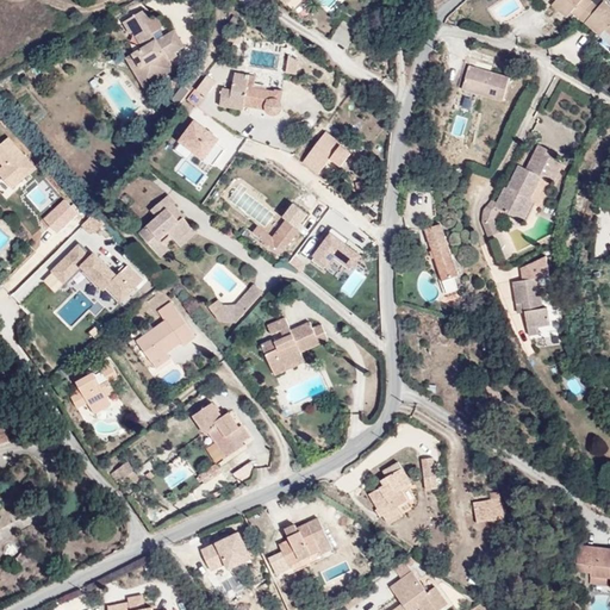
[(593,5),(587,0),(556,0),(559,1),(552,11),(567,23),(572,17),(578,22),(593,5)]
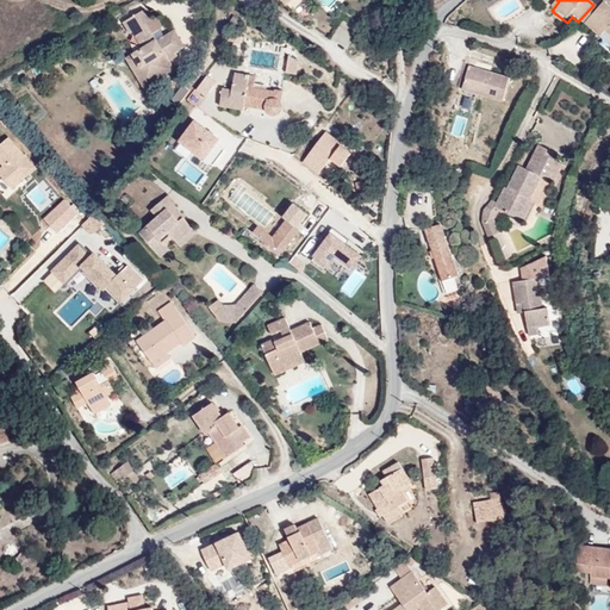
[(352,12),(336,2),(332,8),(347,18),(352,12)]
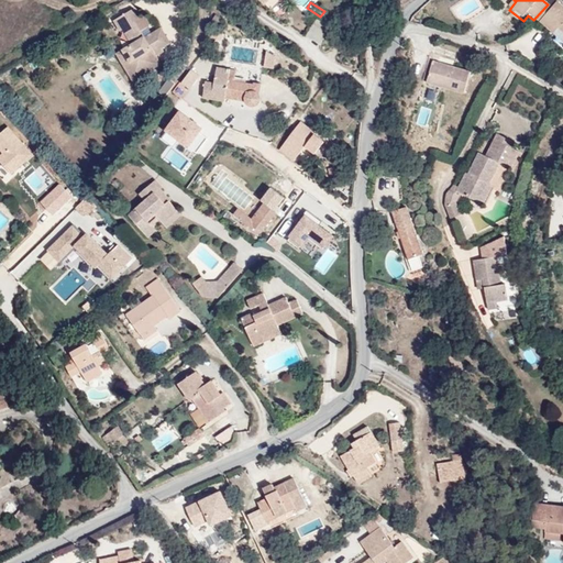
[(163,45),(153,25),(145,29),(147,33),(140,37),(134,28),(144,22),(140,11),(134,13),(129,4),(109,15),(113,29),(119,25),(125,41),(117,46),(123,59),(131,56),(136,67),(148,59),(147,57),(152,54),(148,47),(152,45),(154,50),(163,45)]
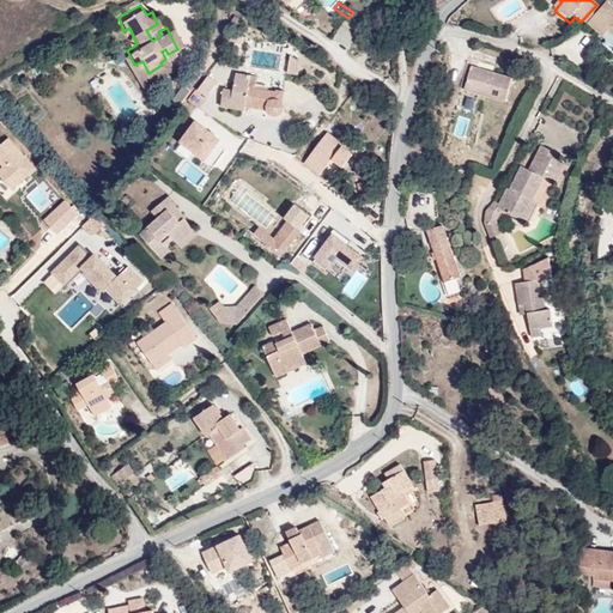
[(612,10),(608,6),(605,11),(596,5),(581,22),(605,41),(611,35),(612,36),(612,10)]
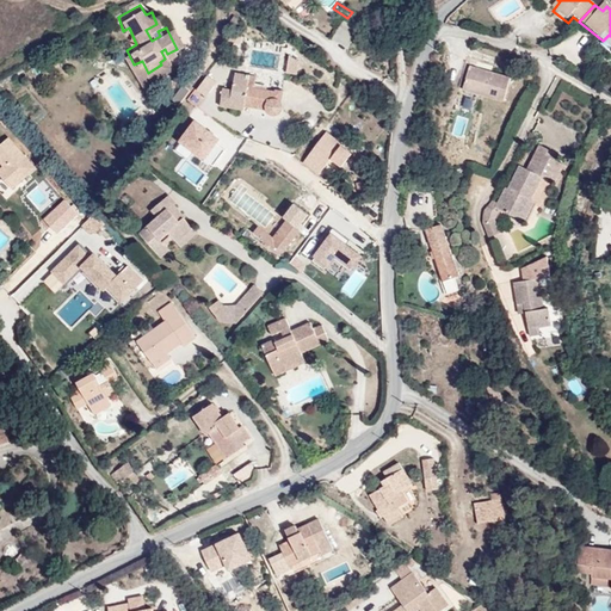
[(340,34),(350,19),(332,7),(322,23),(340,34)]
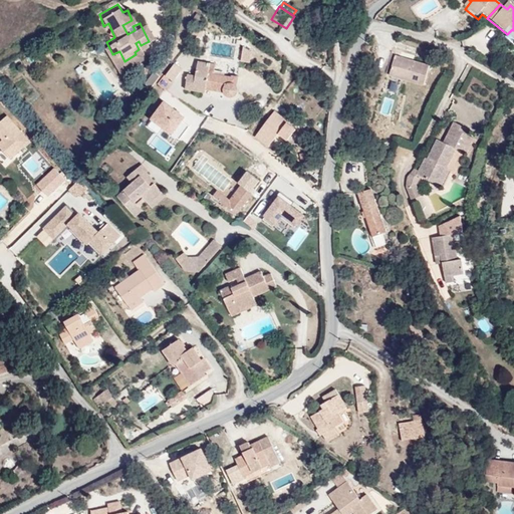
[(190,7),(185,13),(193,18),(197,12),(190,7)]
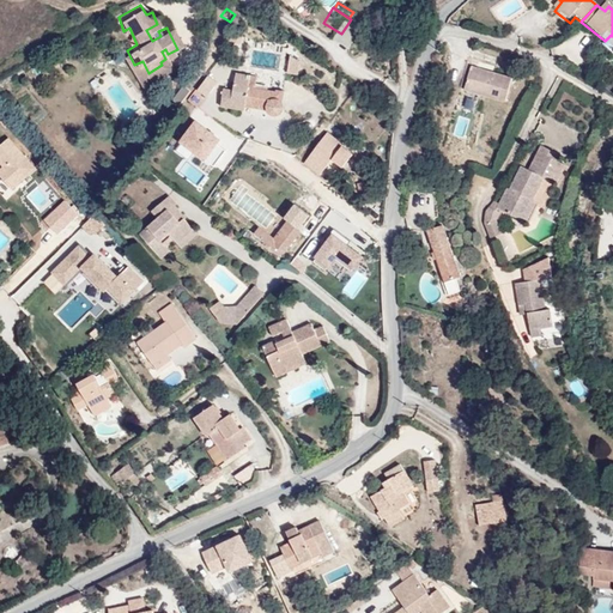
[(296,73),(299,58),(289,55),(285,70),(296,73)]
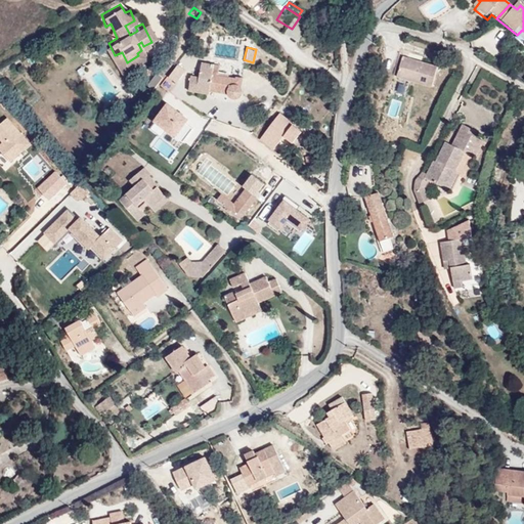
[(395,69),(431,79),(437,59),(401,49),(395,69)]
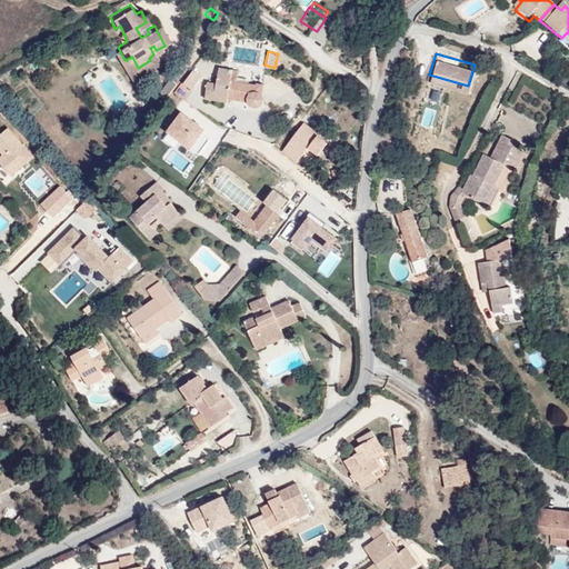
[(138,68),(132,57),(125,60),(130,71),(138,68)]
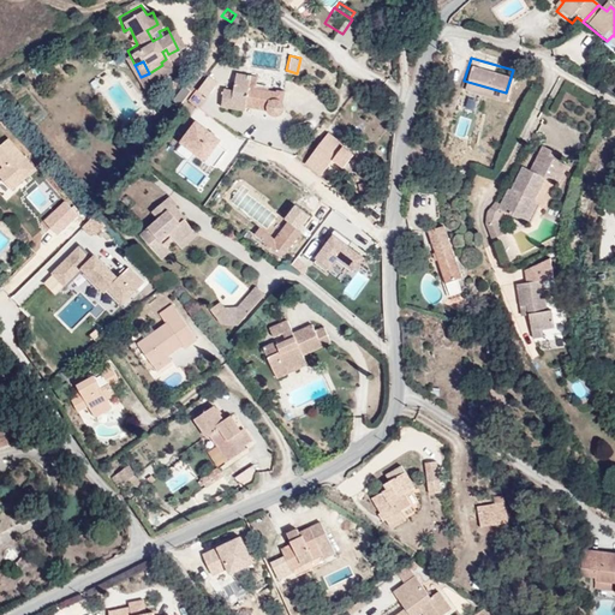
[(213,81),(210,99),(233,102),(234,96),(256,100),(258,106),(262,107),(266,107),(270,103),(273,100),(272,94),(274,82),(266,82),(264,83),(238,79),(239,67),(226,65),(222,83),(213,81)]
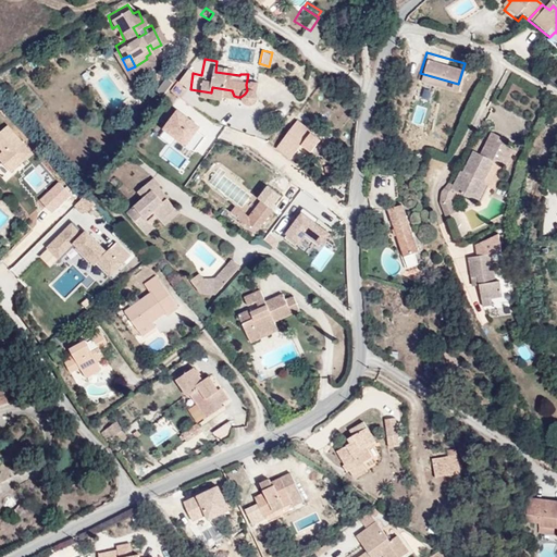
[(185,77),(173,69),(163,82),(175,91),(185,77)]
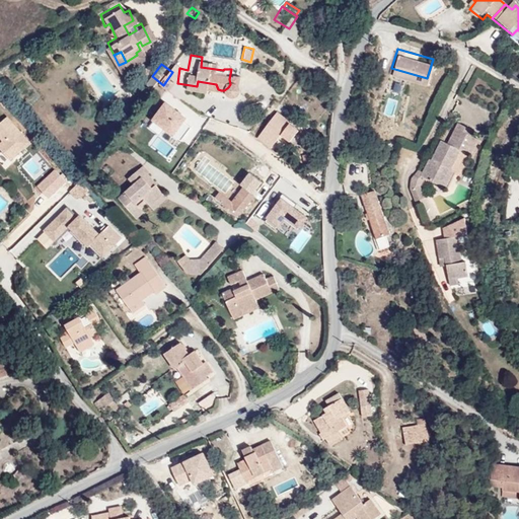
[(478,83),(484,75),(472,69),(468,77),(478,83)]
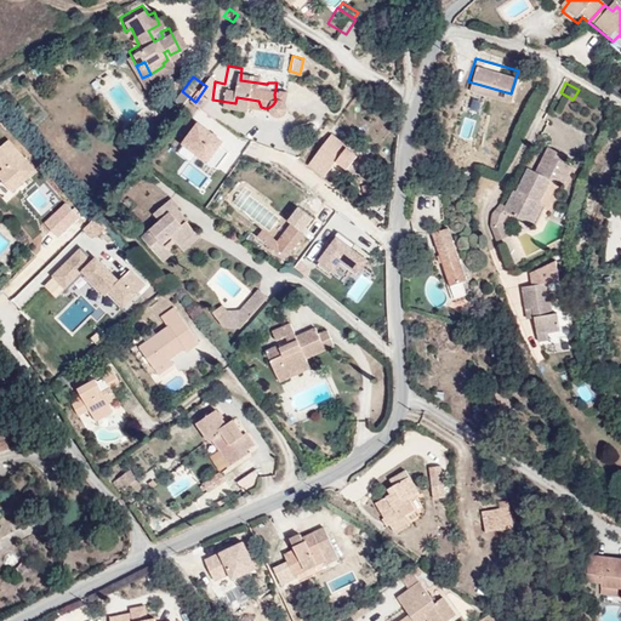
[(178,141),(216,169),(233,147),(194,119),(178,141)]
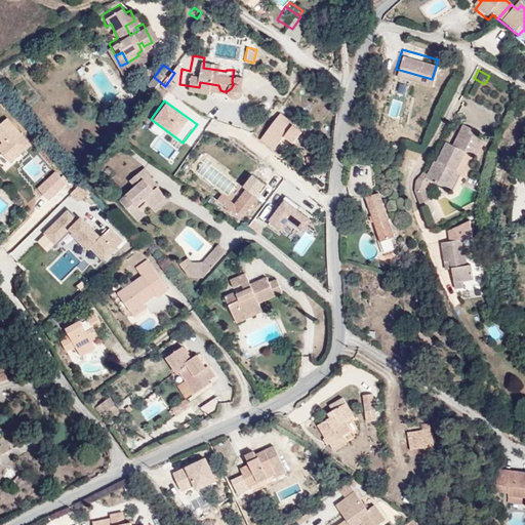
[(269,106),(251,129),(255,132),(254,135),(264,142),(282,115),(269,106)]
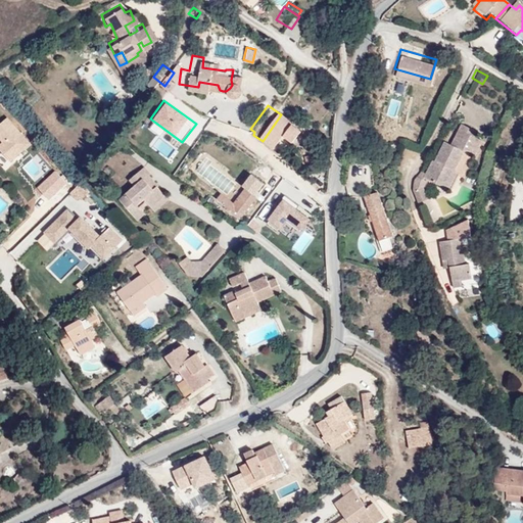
[(469,123),(472,117),(456,109),(444,131),(441,130),(431,150),(429,148),(423,161),(420,167),(422,168),(441,178),(450,159),(460,140),(469,123)]
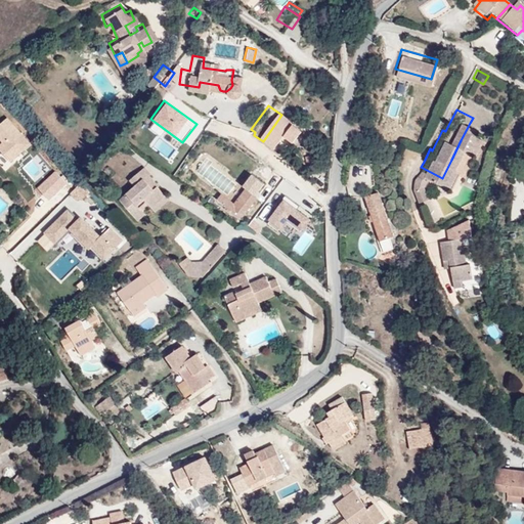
[(7,115),(0,120),(0,139),(1,141),(0,141),(0,149),(9,162),(31,144),(7,115)]
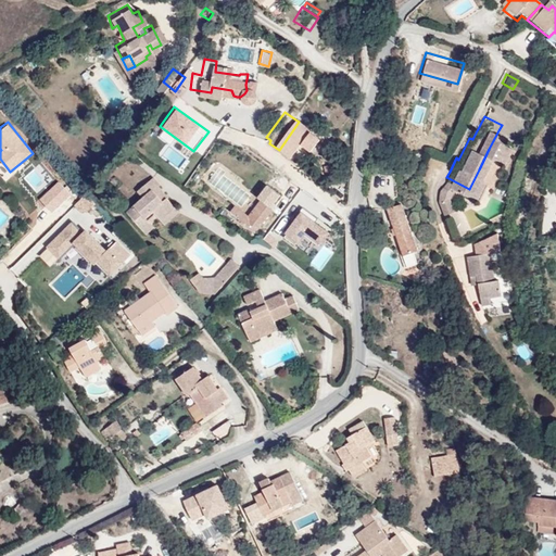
[(500,154),(509,136),(498,130),(489,149),(500,154)]
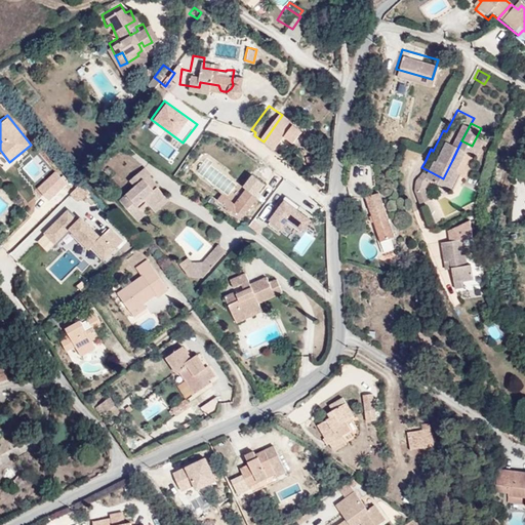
[(419,176),(423,168),(421,167),(425,162),(420,160),(418,160),(414,161),(411,164),(409,170),(408,179),(413,193),(423,188),(419,176)]
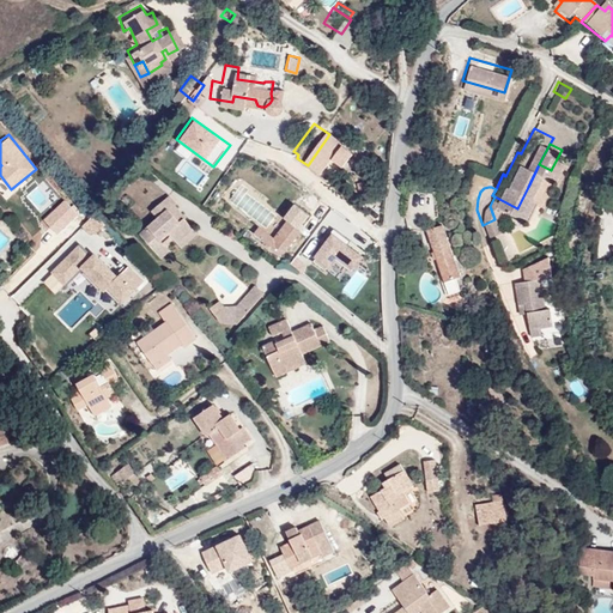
[(525,212),(534,190),(528,187),(517,208),(525,212)]
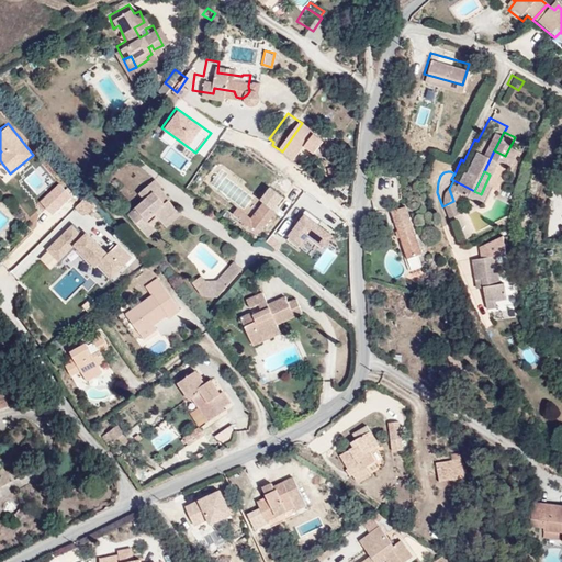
[(154,222),(169,206),(161,199),(163,194),(146,177),(138,183),(143,189),(119,211),(137,232),(152,218),(154,222)]
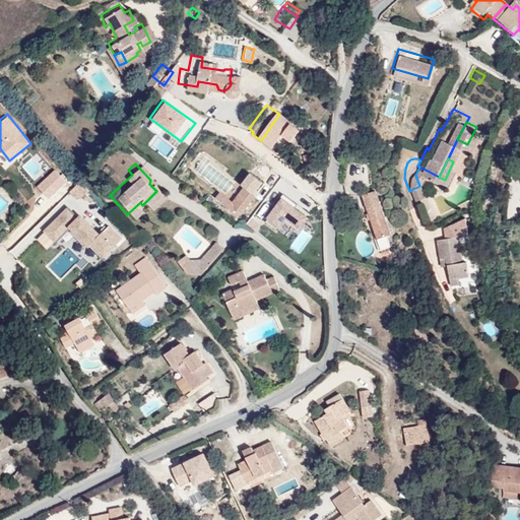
[(240,182),(254,192),(262,179),(248,170),(240,182)]
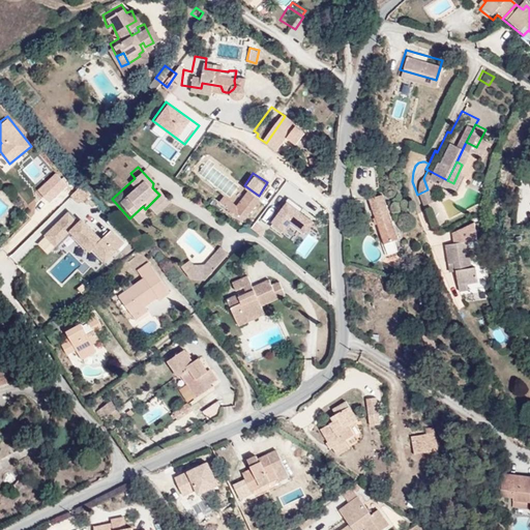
[(227,199),(213,188),(209,195),(233,212),(234,212),(248,190),(238,182),(227,199)]
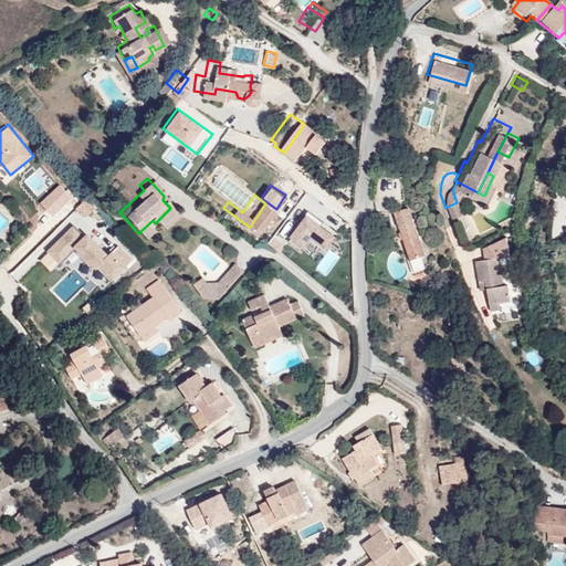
[(159,228),(176,212),(170,208),(155,223),(159,228)]
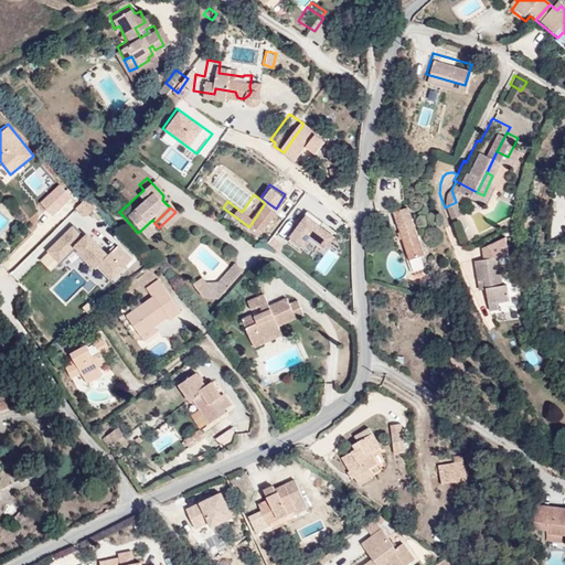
[(316,260),(337,232),(306,210),(285,238),(316,260)]
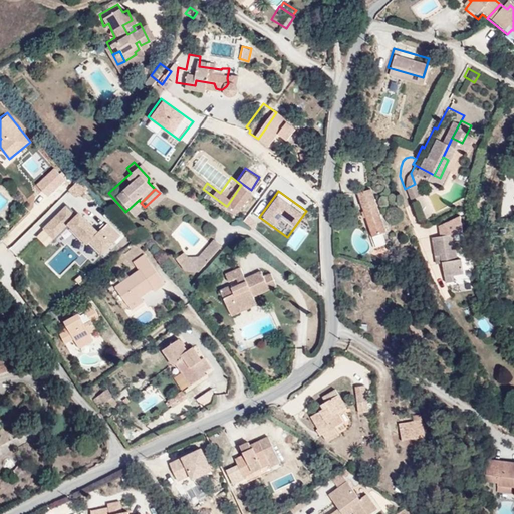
[(377,200),(374,191),(361,194),(362,198),(370,196),(372,202),(377,200)]
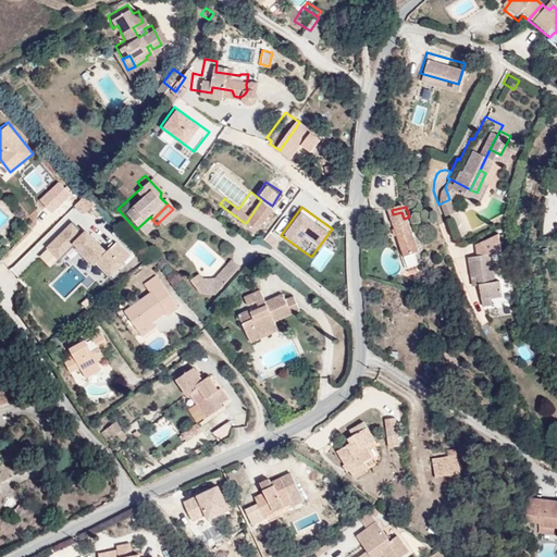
[(419,249),(409,217),(404,219),(401,212),(393,214),(404,254),(419,249)]
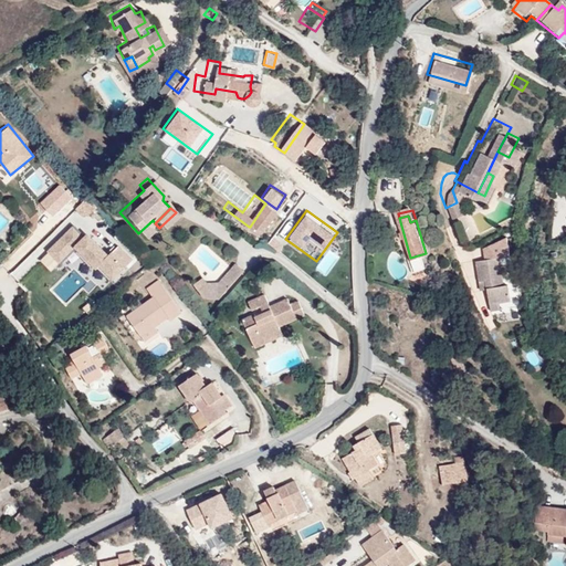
[(75,247),(107,281),(123,266),(77,219),(44,249),(58,262),(75,247)]
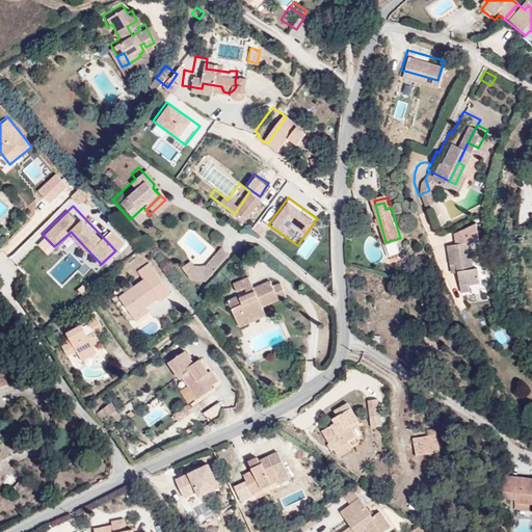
[(133,223),(140,216),(137,212),(130,219),(133,223)]
